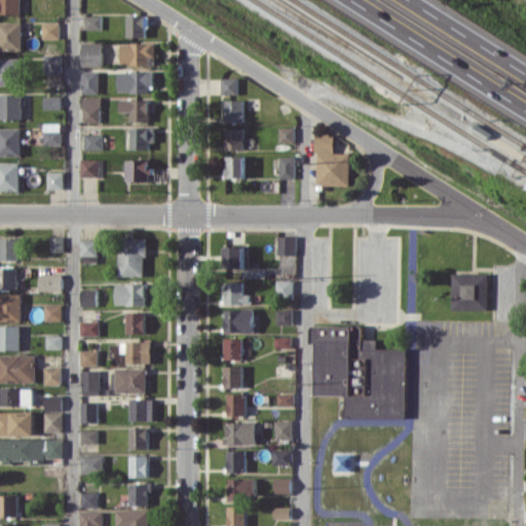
[(17,0),(0,0),(0,13),(17,13),(17,0)]
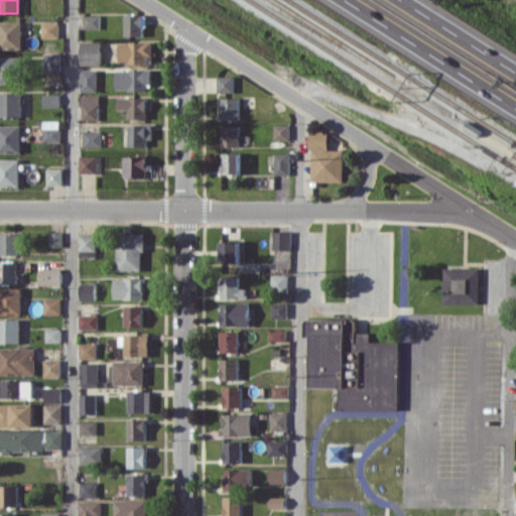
[(139,14),(122,14),(122,36),(139,36),(139,14)]
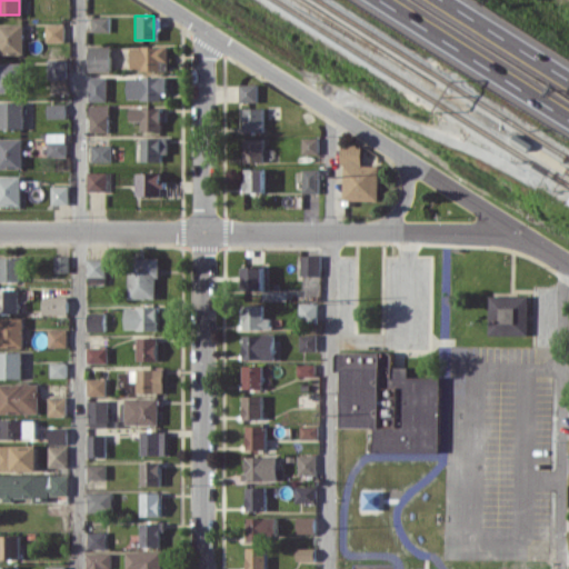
[(106,17),(88,17),(89,31),(106,31),(106,17)]
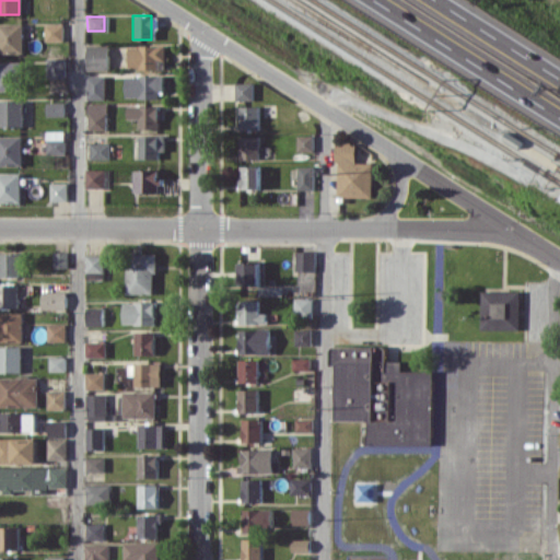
[(0,53),(21,53),(20,23),(0,23),(0,53)]
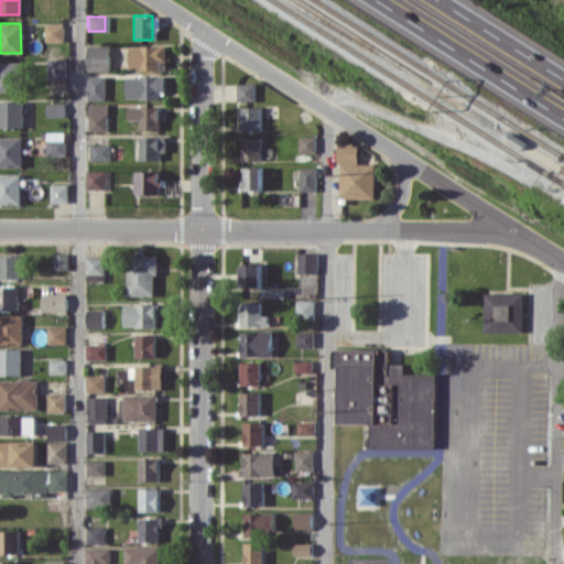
[(61,41),(61,24),(42,24),(42,41),(61,41)]
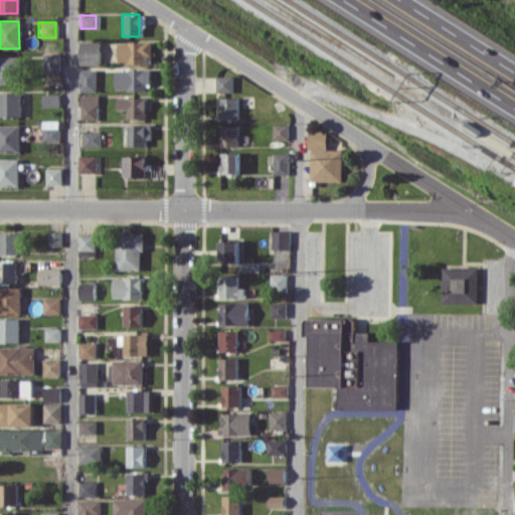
[(77,64),(97,64),(97,41),(77,41),(77,64)]
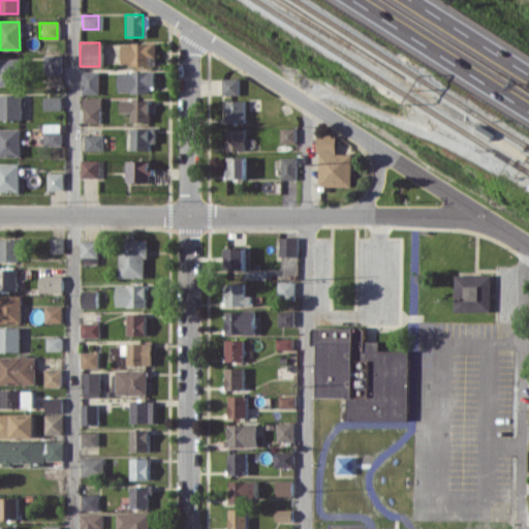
[(119,64),(146,65),(147,57),(153,58),(154,43),(119,42),(119,64)]
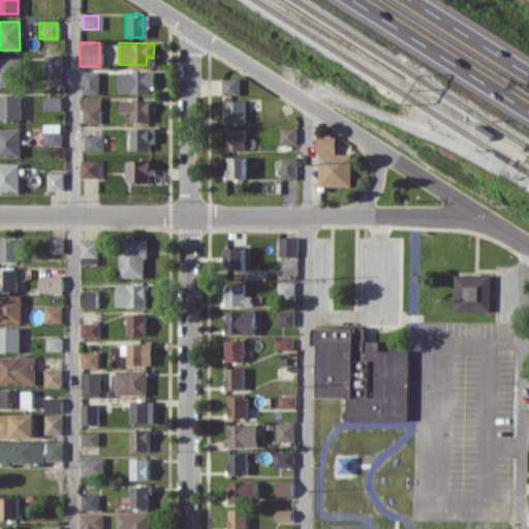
[(59,55),(41,54),(41,73),(59,73),(59,55)]
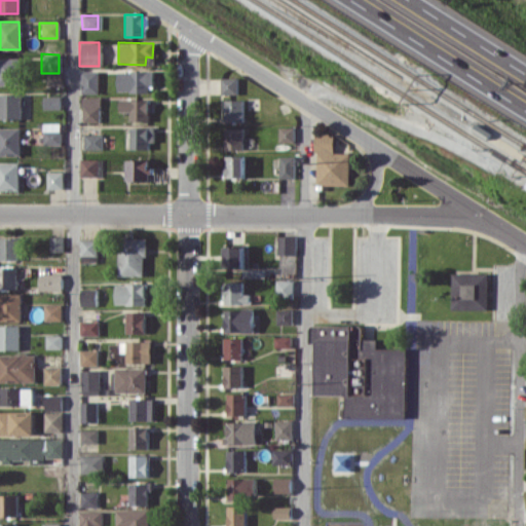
[(0,58),(0,84),(19,84),(17,58),(0,58)]
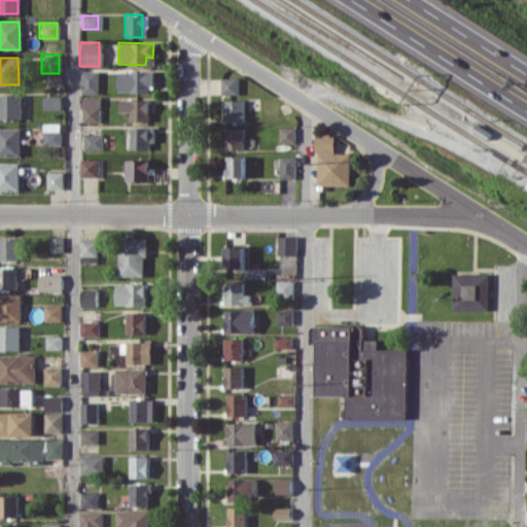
[(96,93),(96,71),(79,70),(79,93),(96,93)]
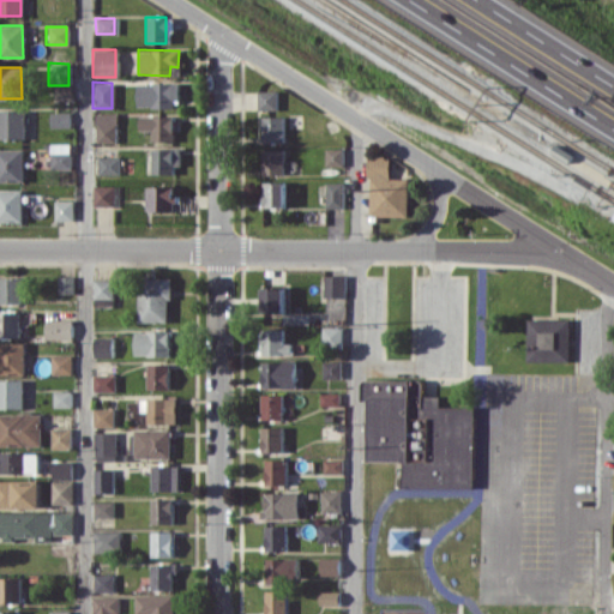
[(175,83),(136,83),(136,107),(175,107),(175,83)]
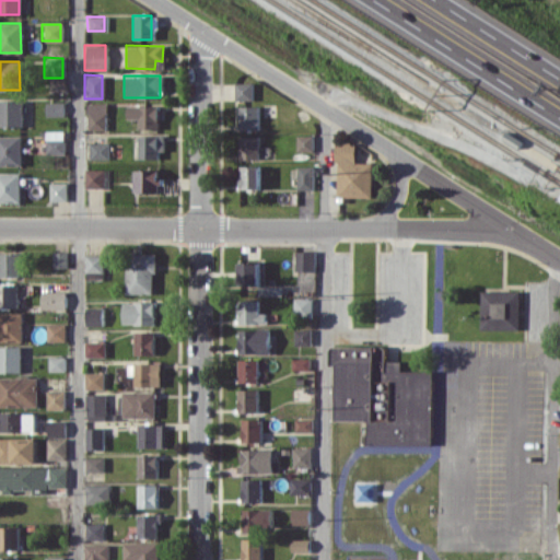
[(249,83),(232,83),(232,100),(249,100),(249,83)]
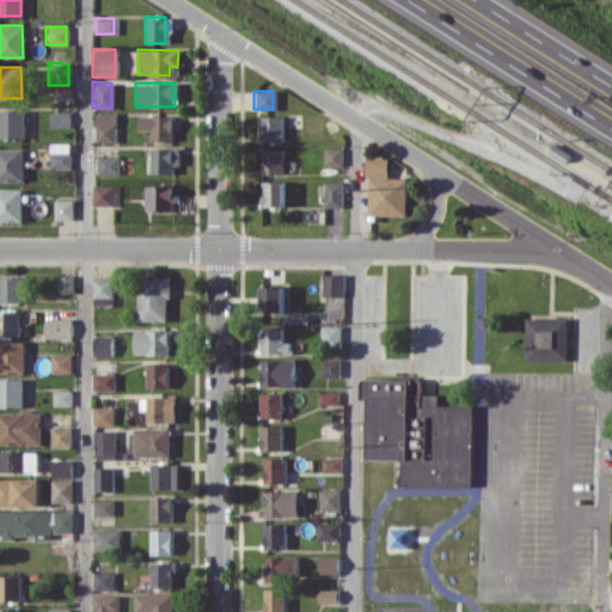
[(0,138),(23,138),(22,109),(0,109),(0,138)]
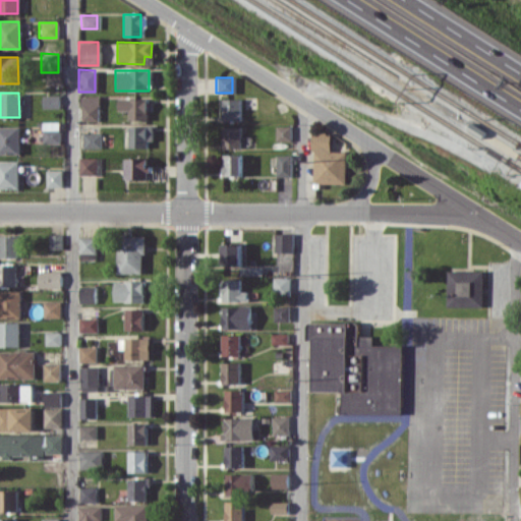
[(41,95),(41,108),(58,108),(57,95),(41,95)]
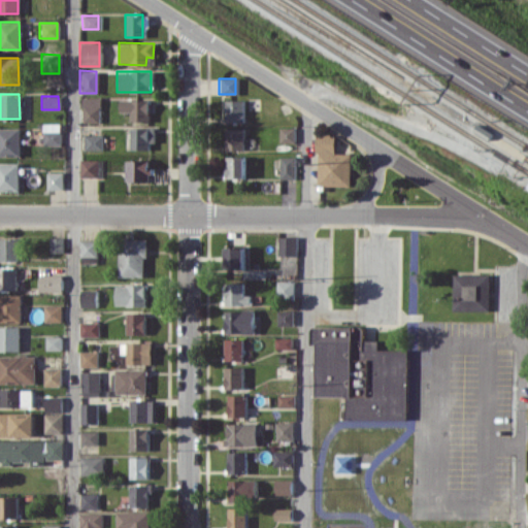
[(147,99),(118,100),(119,111),(129,111),(129,122),(147,121),(147,99)]
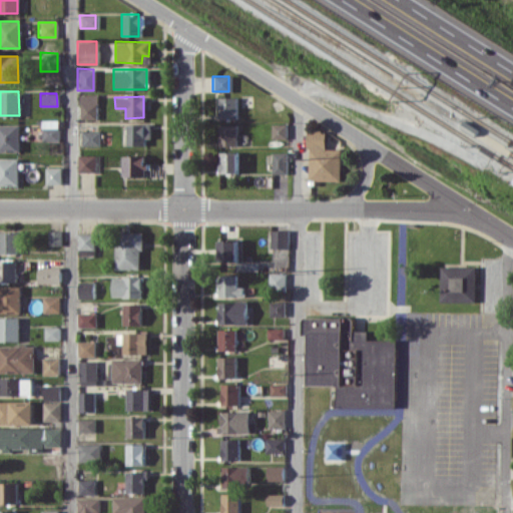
[(234,96),(216,97),(217,118),(235,118),(234,96)]
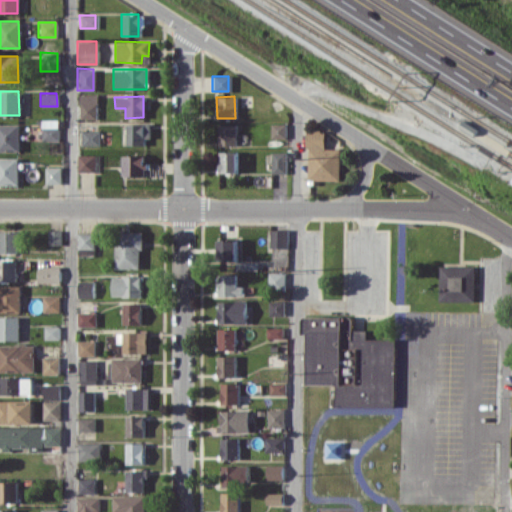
[(95,118),(95,102),(79,103),(79,118),(95,118)]
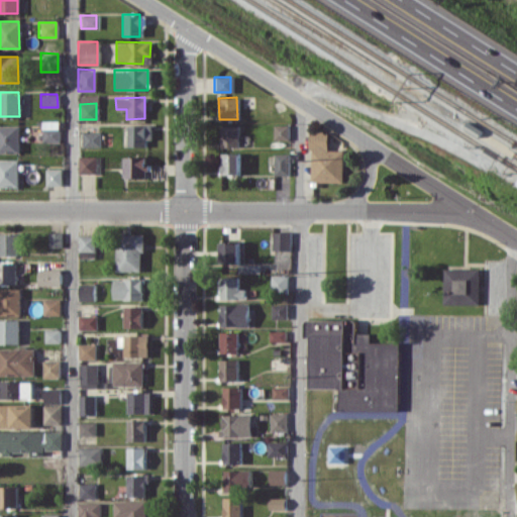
[(40,142),(58,142),(58,121),(40,121),(40,142)]
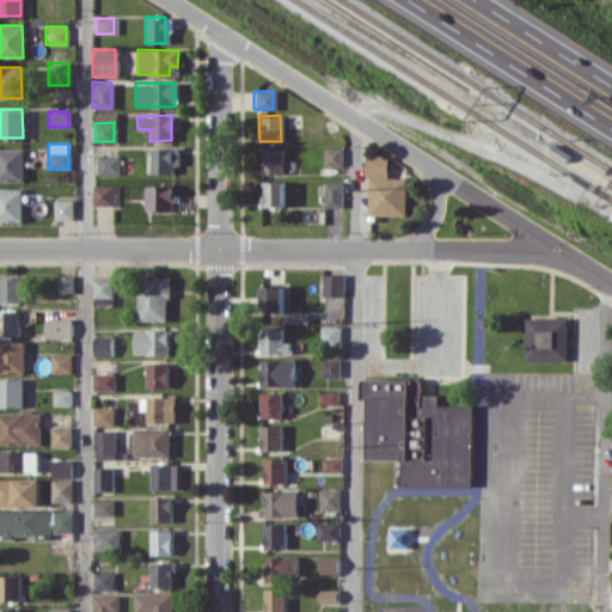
[(150,148),(150,173),(176,173),(176,147),(150,148)]
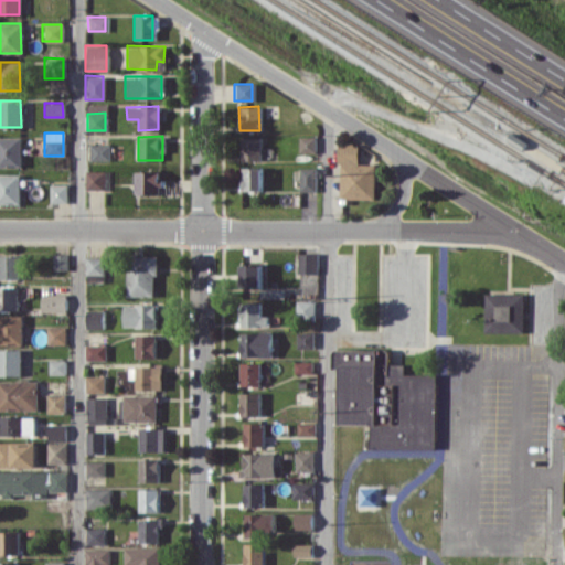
[(297,152),(313,152),(313,137),(297,136),(297,152)]
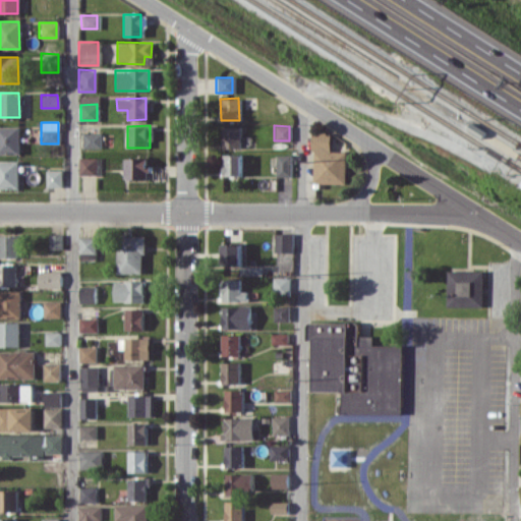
[(18,126),(0,126),(0,154),(18,154),(18,126)]
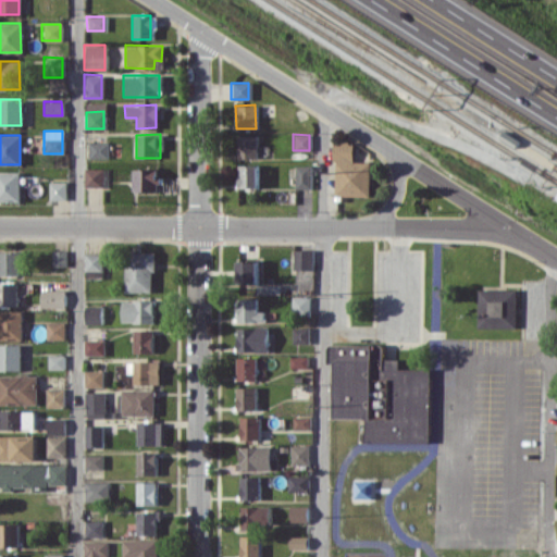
[(256,158),(256,135),(235,135),(235,158),(256,158)]
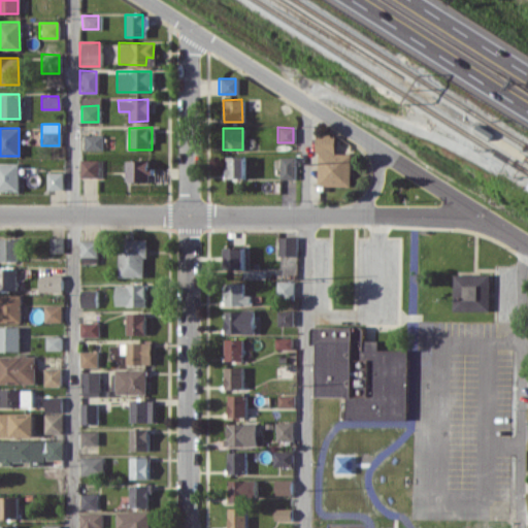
[(348,186),(349,154),(332,153),(333,133),(316,133),(315,185),(348,186)]
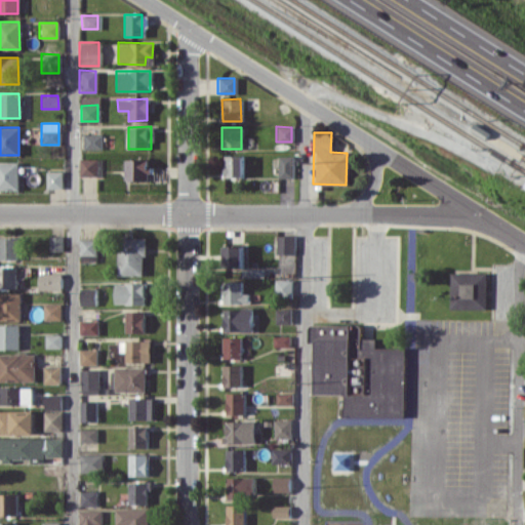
[(99,133),(82,133),(82,149),(99,149),(99,133)]
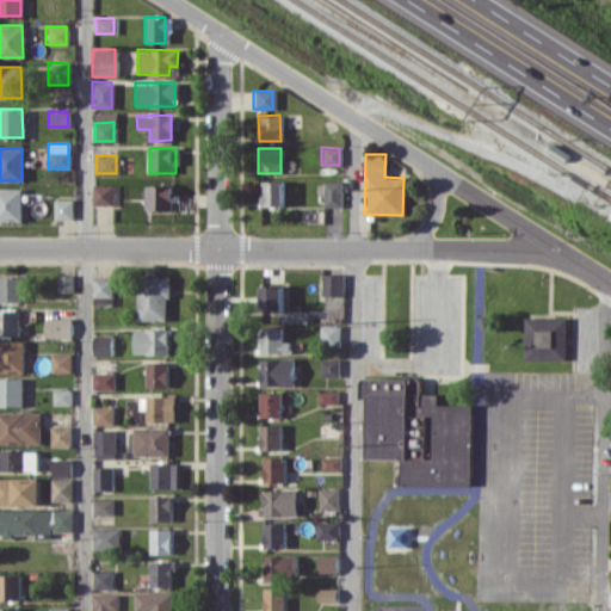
[(281,180),(259,180),(260,207),(281,205),(281,180)]
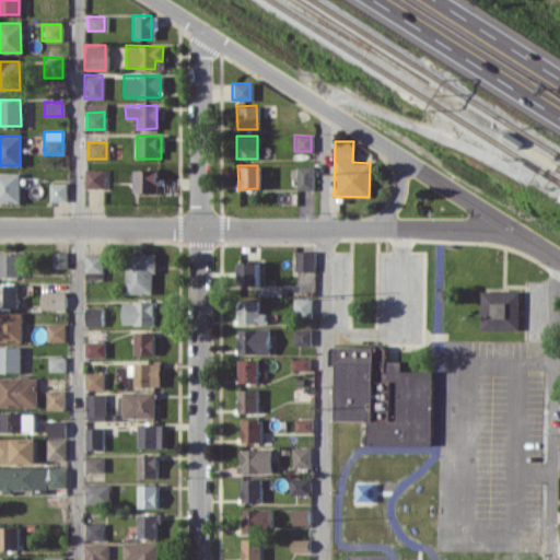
[(311,189),(311,166),(294,166),(295,189),(311,189)]
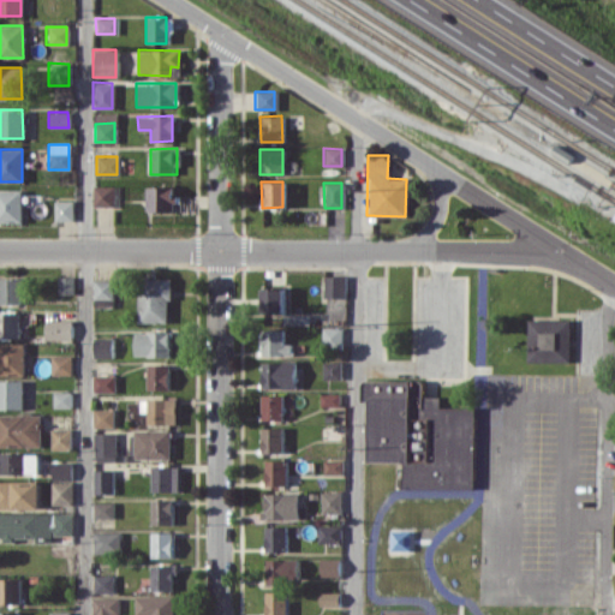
[(91,207),(113,207),(113,186),(93,185),(91,207)]
